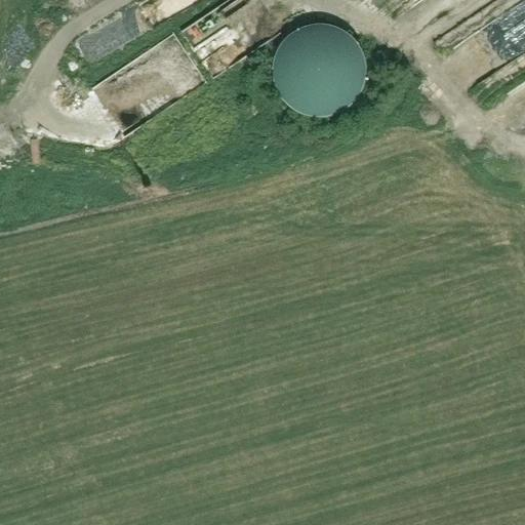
[(227,33),(232,45),(271,31),(267,22),(249,29),(243,9),(260,2),(259,0),(220,0),(204,6),(211,25),(205,27),(209,39),(227,33)]
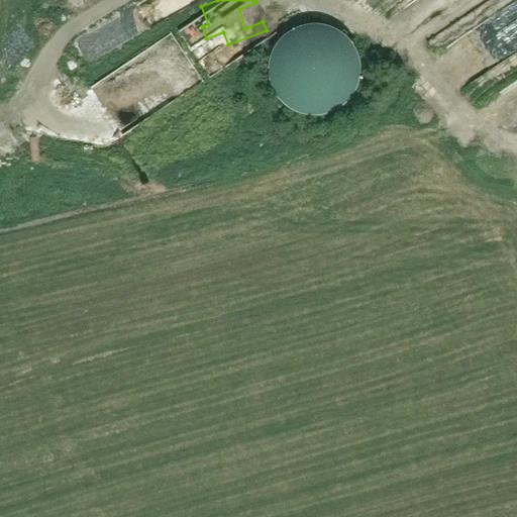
[(516,0),(513,0),(443,42),(460,70),(516,34),(516,0)]
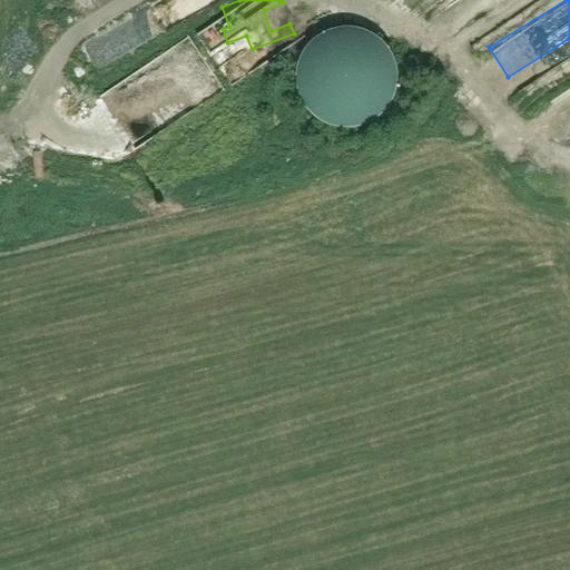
[(143,13),(94,39),(102,55),(150,29),(143,13)]
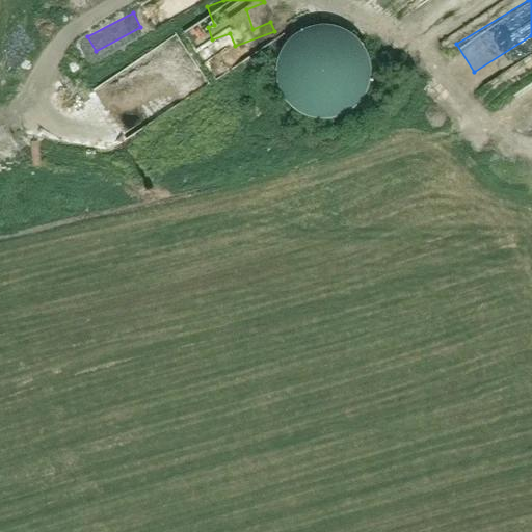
[(323,25),(311,27),(304,29),(295,34),(288,42),(282,50),(276,61),(275,76),(280,91),(287,104),(297,113),(311,120),(324,122),(338,120),(349,113),(358,106),(367,95),(371,80),(371,62),(366,48),(356,37),(344,30),(333,26),(323,25)]
